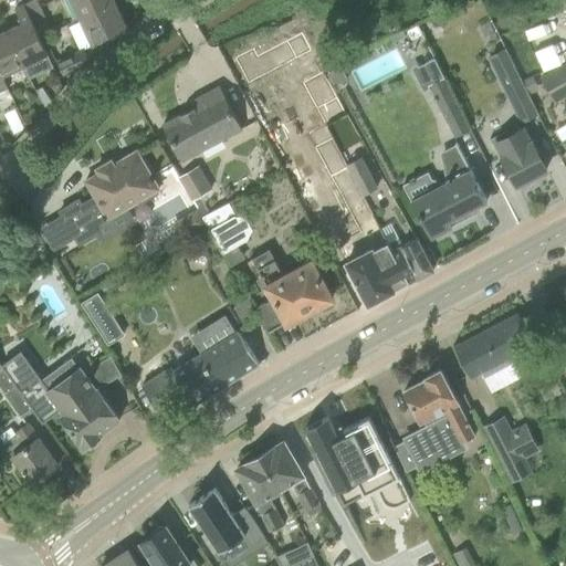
[(28,13),(40,8),(35,0),(32,0),(23,4),(28,13)]
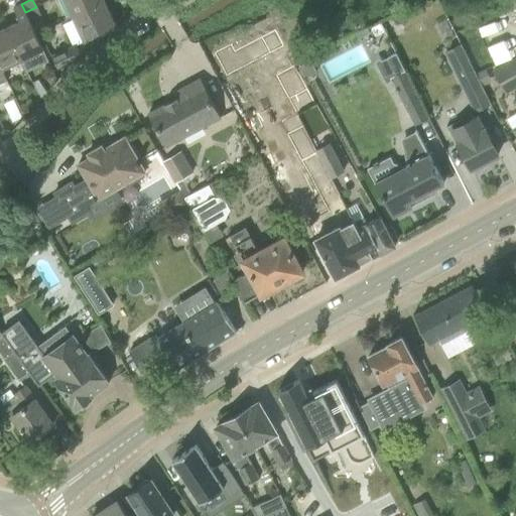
[(63,0),(73,18),(106,3),(104,0),(63,0)]
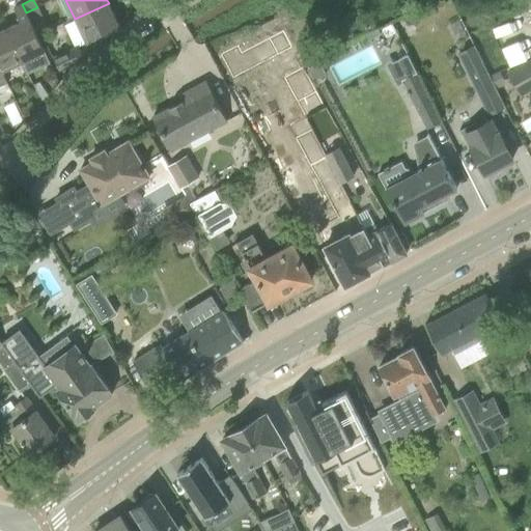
[(75,48),(53,58),(59,71),(86,58),(91,43),(90,40),(119,27),(109,3),(75,19),(76,20),(86,43),(75,48)]
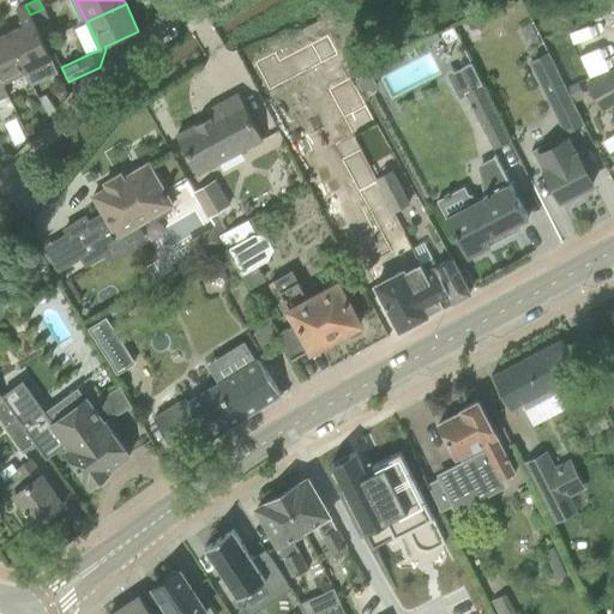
[(36,26),(30,14),(25,5),(16,10),(23,25),(8,32),(26,72),(52,60),(36,26)]
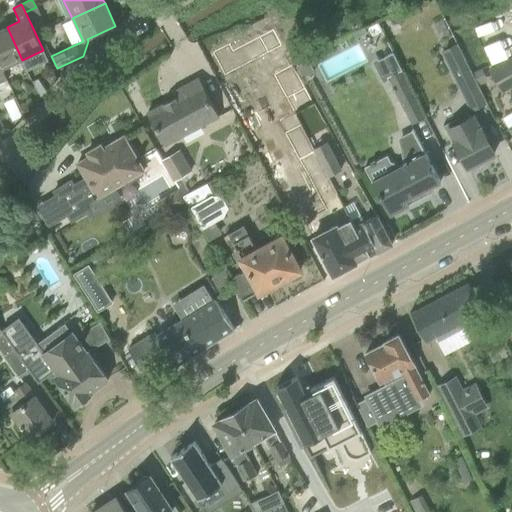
[(30,22),(41,17),(36,7),(25,12),(30,22)]
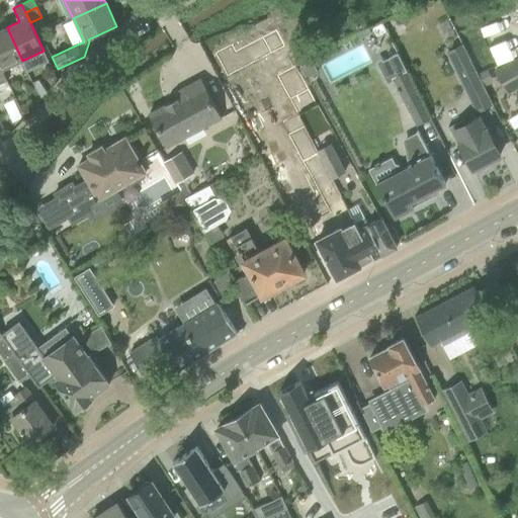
[(7,27),(0,29),(0,68),(1,71),(22,61),(7,27)]
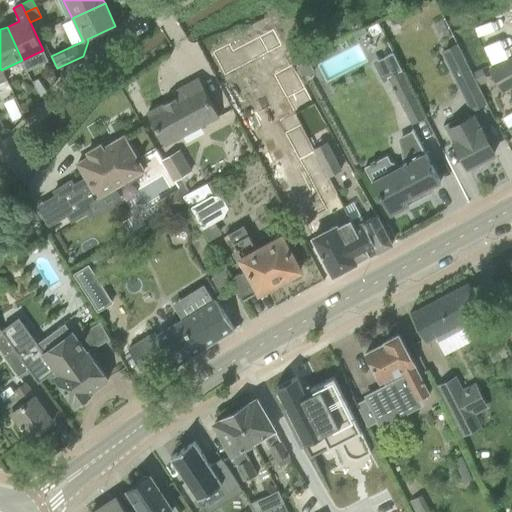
[(212,53),(224,76),(267,53),(259,37),(232,51),(228,44),(212,53)]
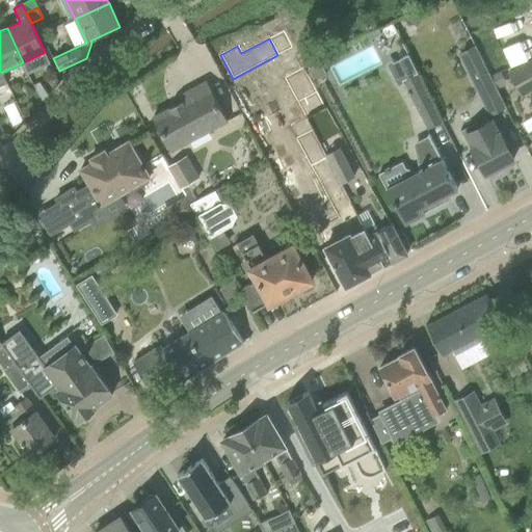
[(505,107),(489,76),(475,46),(459,54),(489,115),(505,107)]
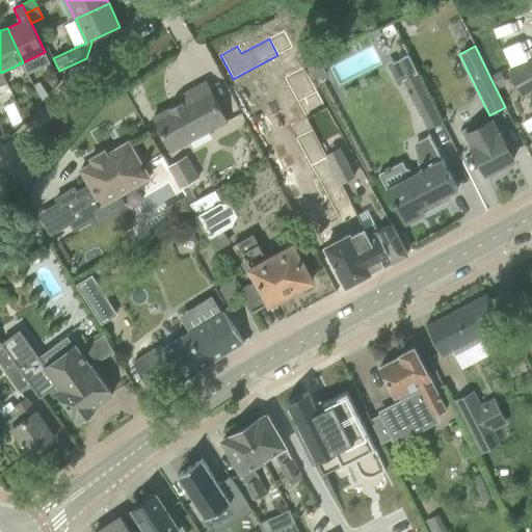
[(393,62),(390,64),(399,82),(402,81),(418,73),(408,54),(393,62)]
